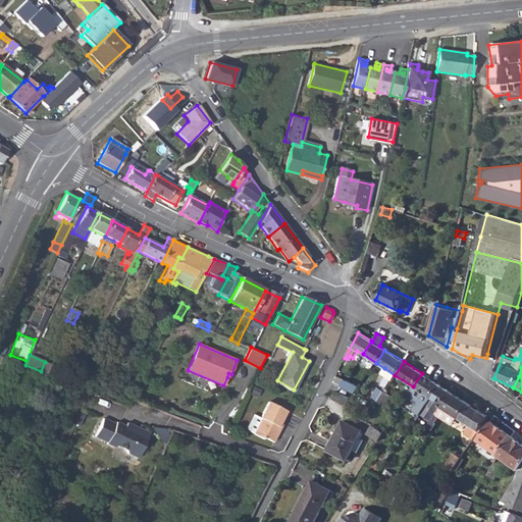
[(384,368),(380,374),(390,380),(395,375),(384,368)]
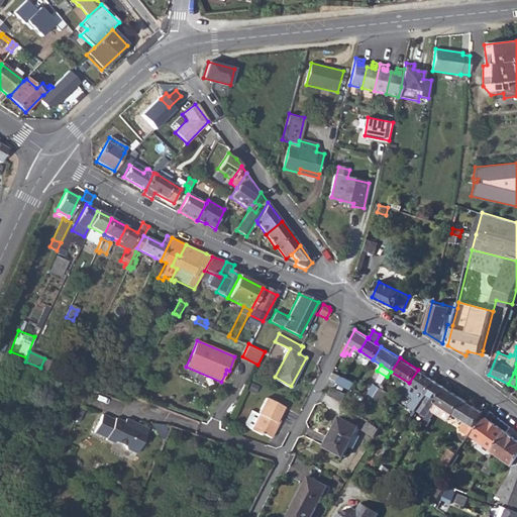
[(435,381),(418,370),(409,383),(402,394),(411,400),(407,406),(417,412),(429,391),(435,381)]
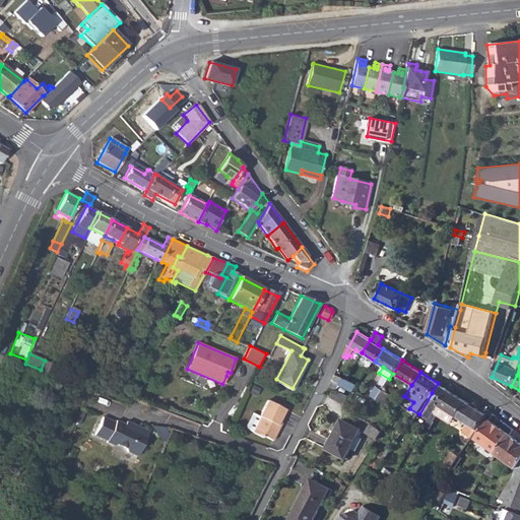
[(356,385),(343,378),(339,385),(353,392),(356,385)]
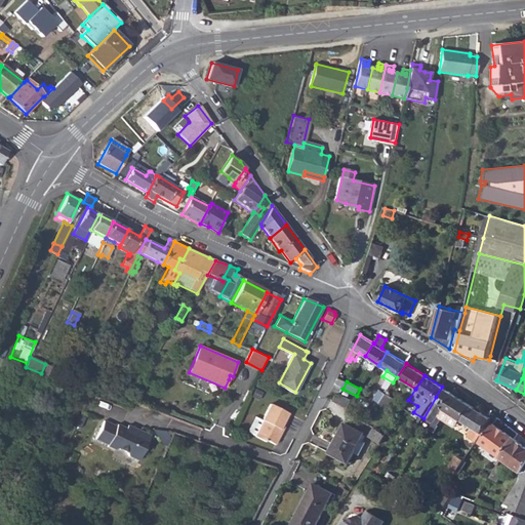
[(436,397),(423,418),(433,425),(452,394),(442,387),(436,397)]
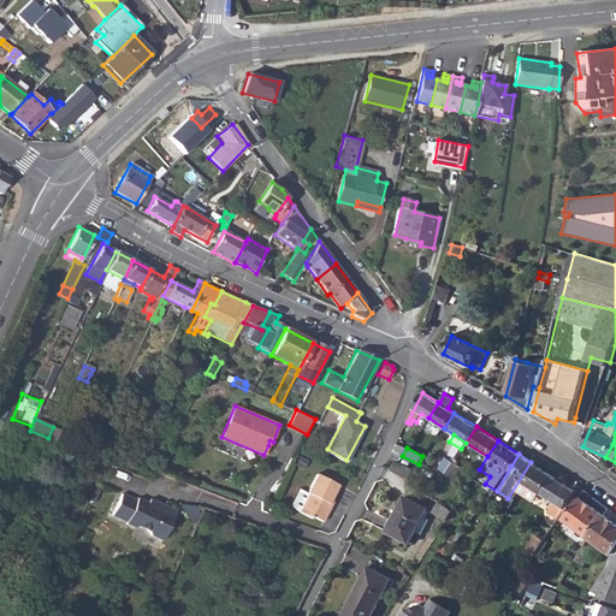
[(439,468),(446,473),(452,463),(445,458),(439,468)]
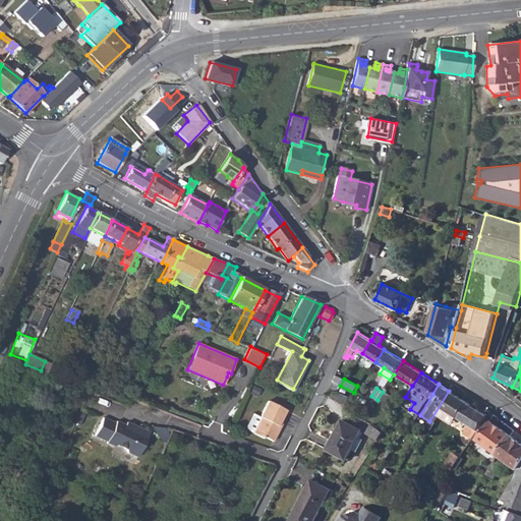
[(336,391),(332,398),(345,405),(349,398),(336,391)]
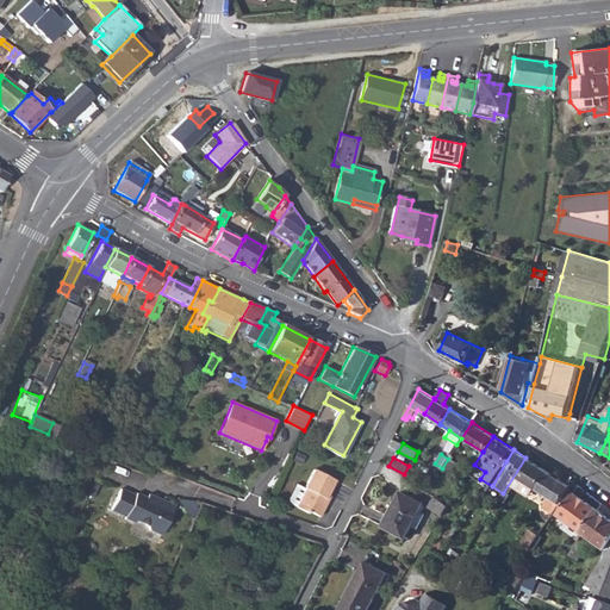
[(503,493),(498,500),(503,503),(512,490),(515,491),(522,480),(536,490),(547,471),(526,458),(503,493)]
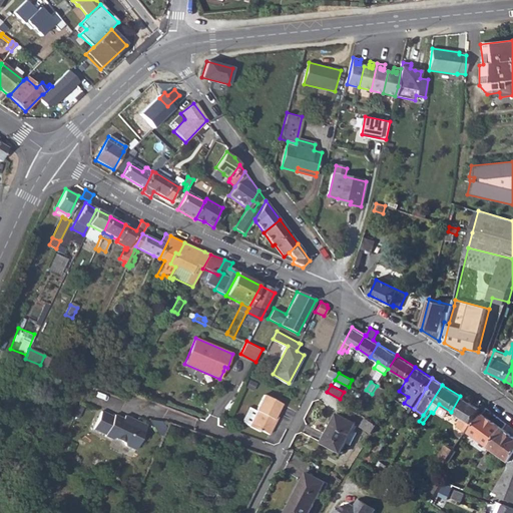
[(377,386),(372,394),(379,399),(384,390),(377,386)]
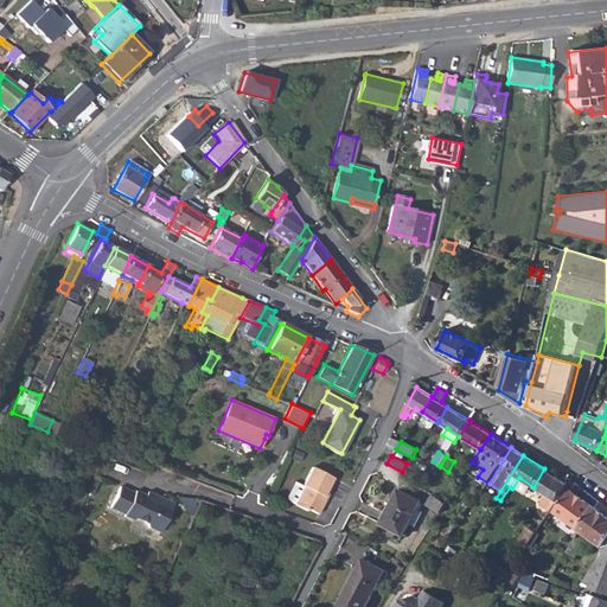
[(328,499),(326,493),(328,491),(336,477),(315,467),(305,486),(306,487),(298,504),(310,510),(311,508),(320,512),(328,499)]
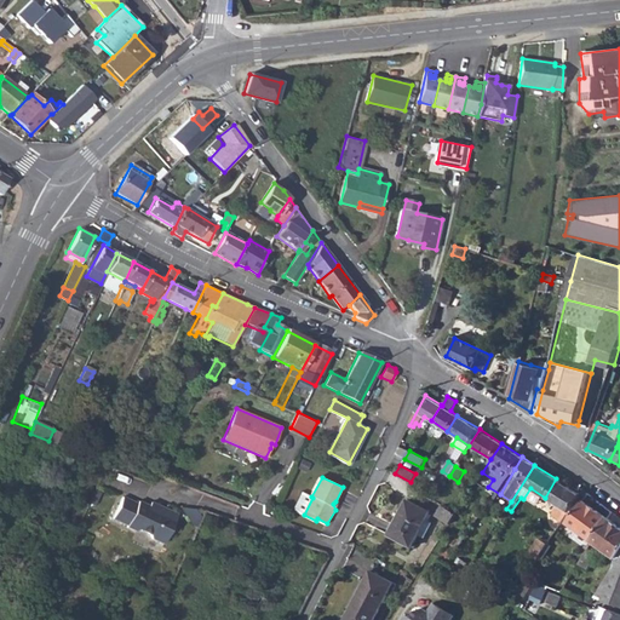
[(556,478),(545,498),(558,505),(551,516),(562,522),(580,494),(556,478)]
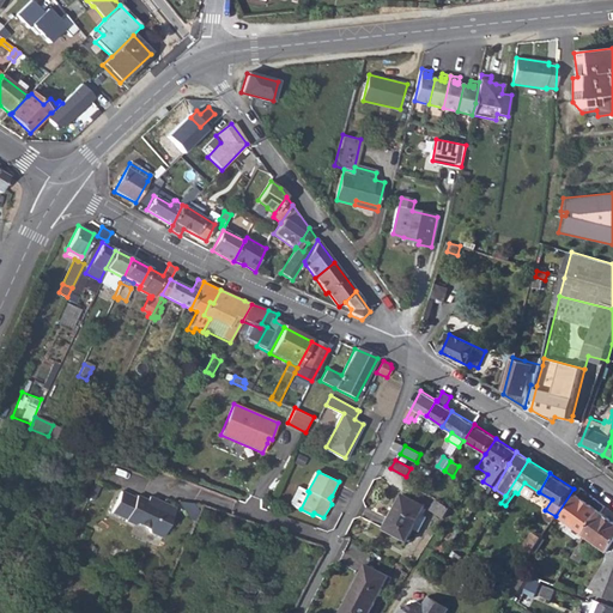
[(149,532),(161,538),(175,509),(155,499),(153,502),(146,499),(145,501),(137,496),(134,498),(120,492),(111,513),(125,520),(125,521),(133,525),(137,523),(146,527),(149,532)]
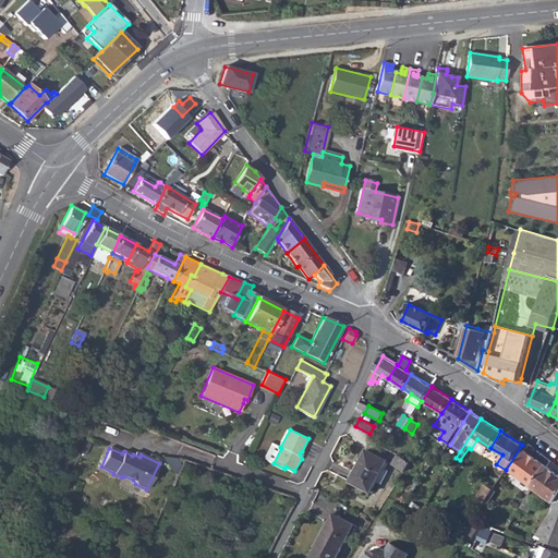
[(365,450),(349,482),(370,492),(385,461),(365,450)]
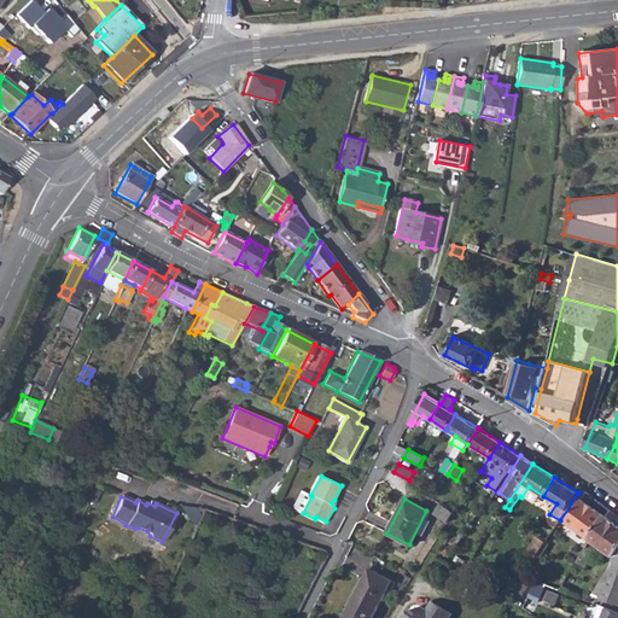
[(565,520),(590,538),(605,516),(581,499),(565,520)]
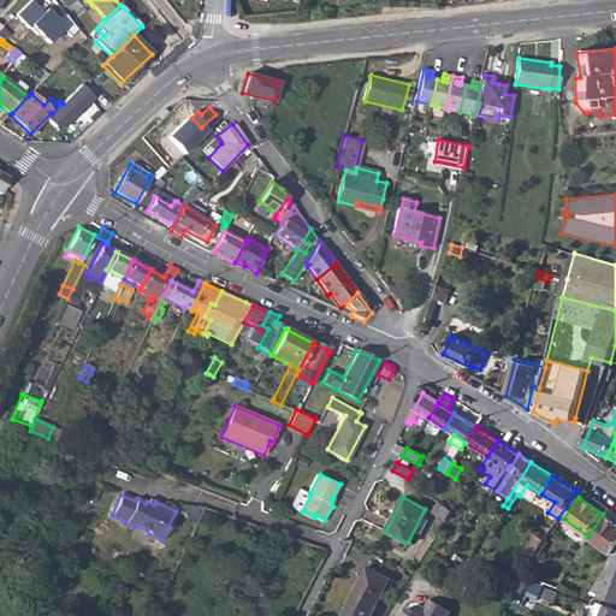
[(438,502),(432,513),(445,521),(451,510),(438,502)]
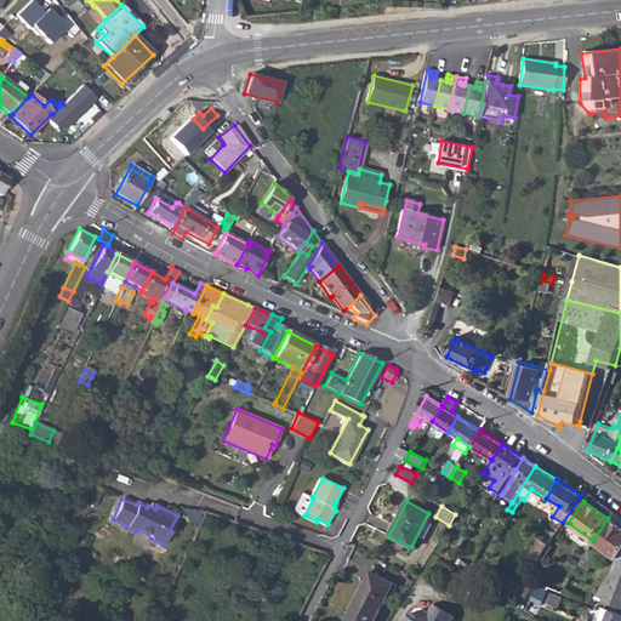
[(620,527),(608,518),(593,541),(614,556),(611,559),(617,563),(620,556),(620,527)]
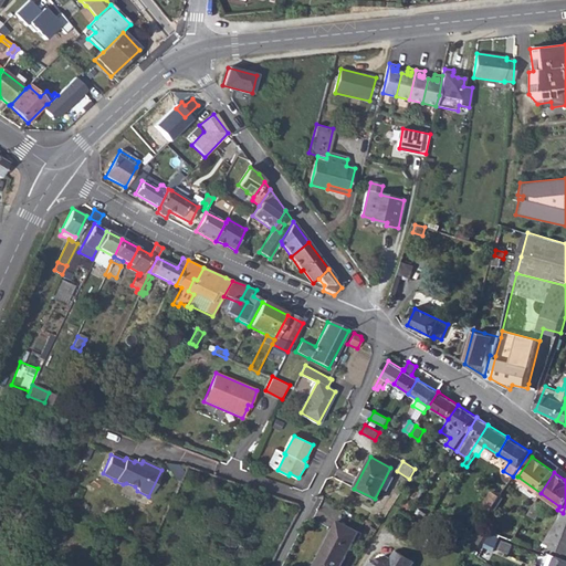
[(482,510),(489,514),(501,496),(493,492),(482,510)]
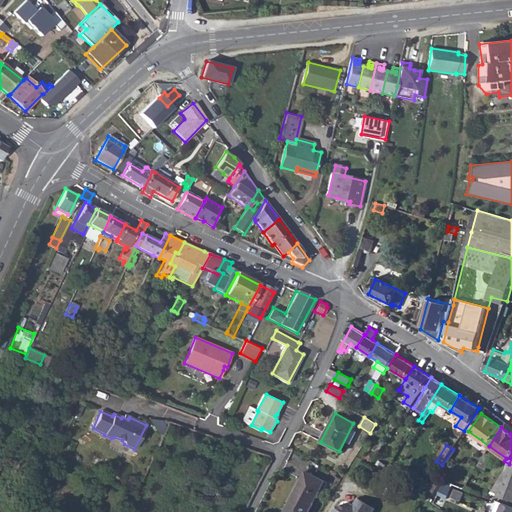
[(442,465),(442,467),(445,469),(458,448),(455,446),(453,449),(442,465)]
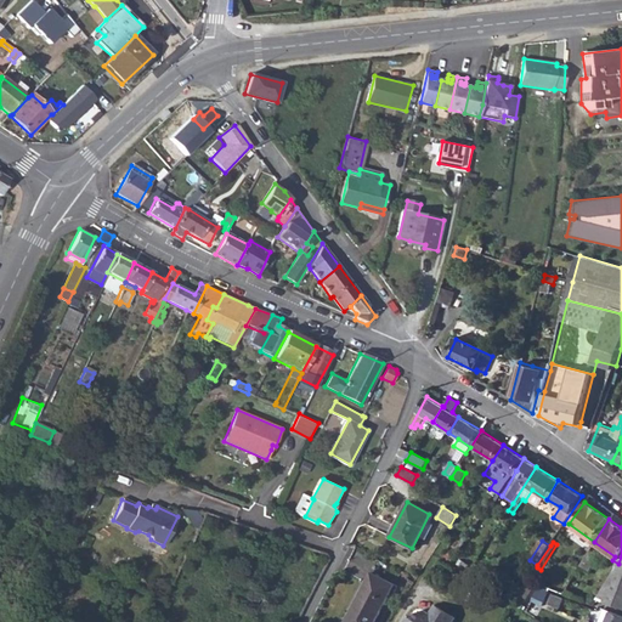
[(621,569),(616,567),(597,598),(603,600),(621,608),(621,569)]
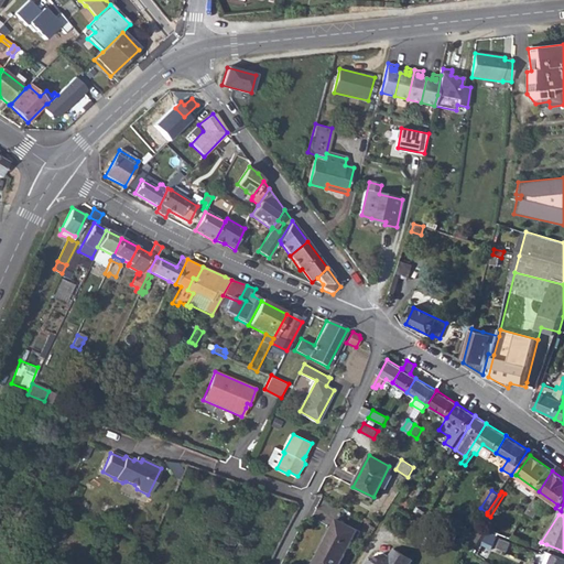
[(313,563),(314,563),(338,563),(356,530),(335,520),(313,563)]
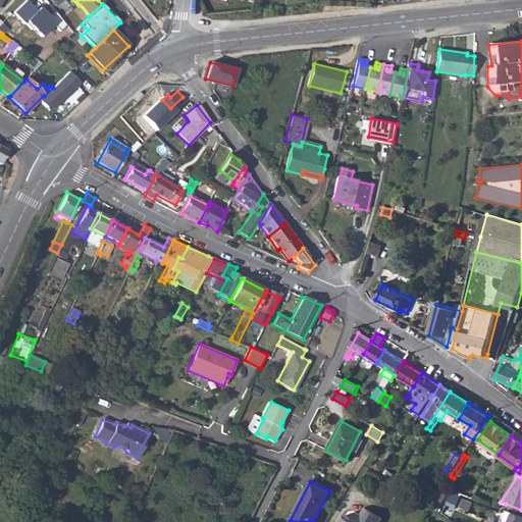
[(444,486),(439,492),(446,497),(450,489),(444,486)]
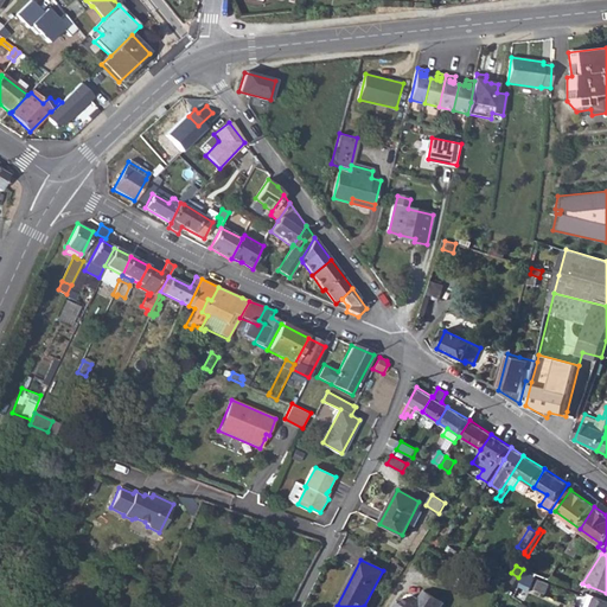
[(511,573),(506,581),(513,586),(518,577),(511,573)]
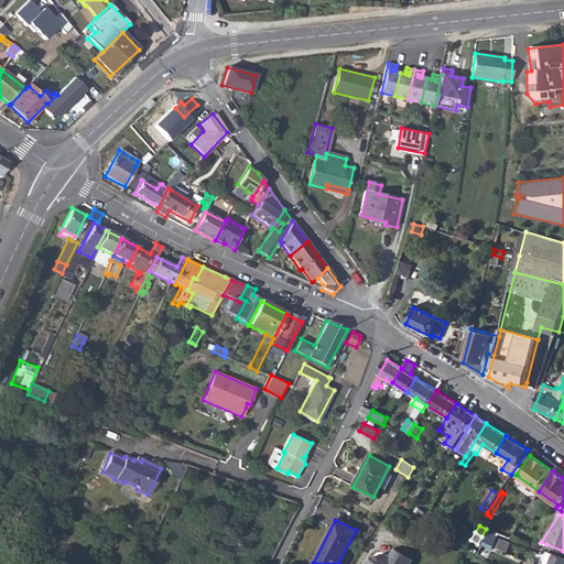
[(488,532),(486,539),(496,542),(498,535),(488,532)]
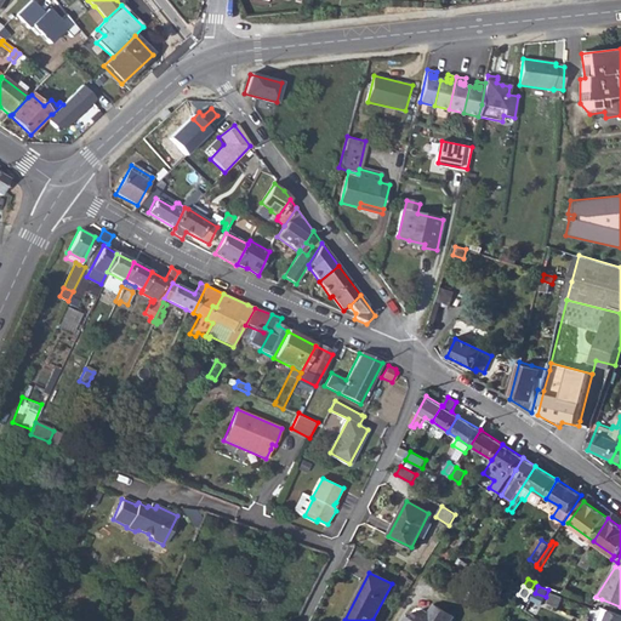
[(546,597),(535,593),(533,599),(542,604),(546,597)]
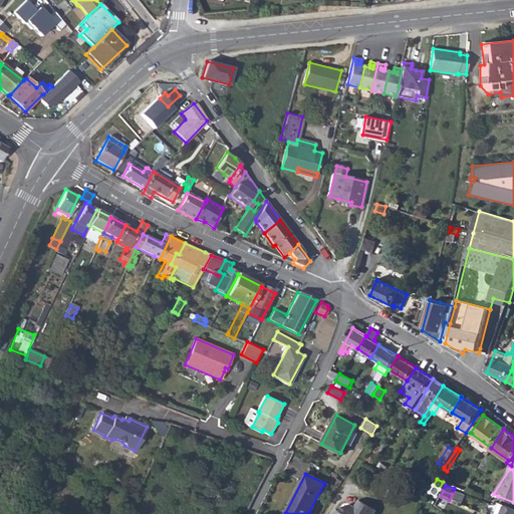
[(429,492),(424,499),(430,503),(435,496),(429,492)]
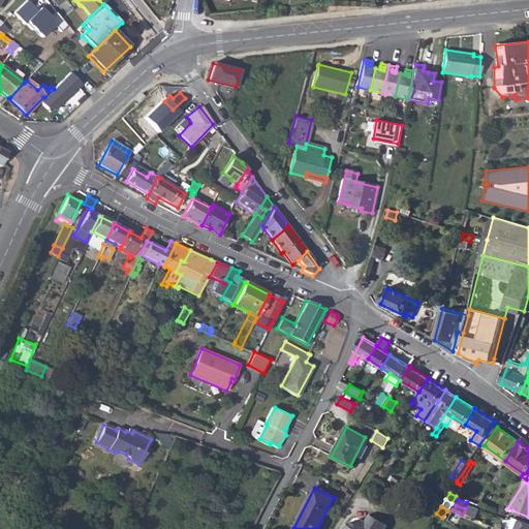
[(349,523),(345,528),(384,528),(385,528),(369,518),(366,521),(363,519),(356,528),(349,523)]
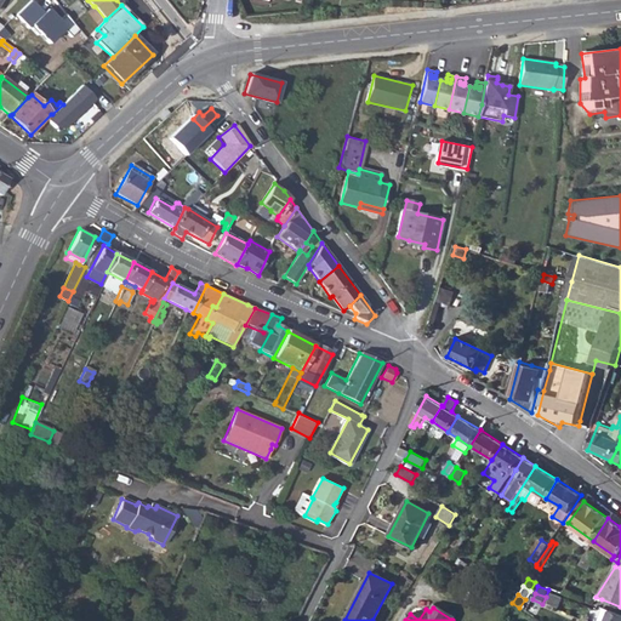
[(598,620),(604,620),(609,611),(603,609),(598,620)]
